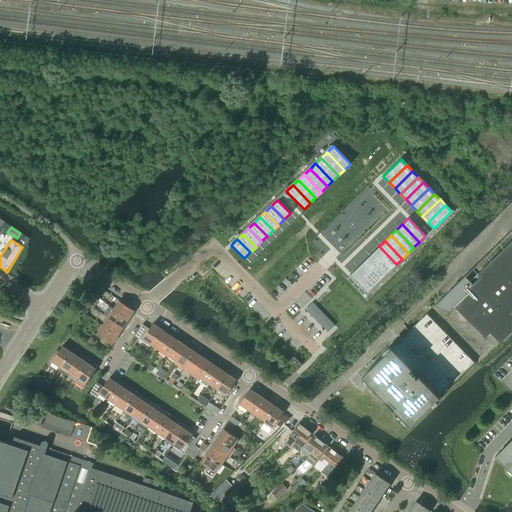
[(379,246),(374,252),(391,270),(396,264),(379,246)]
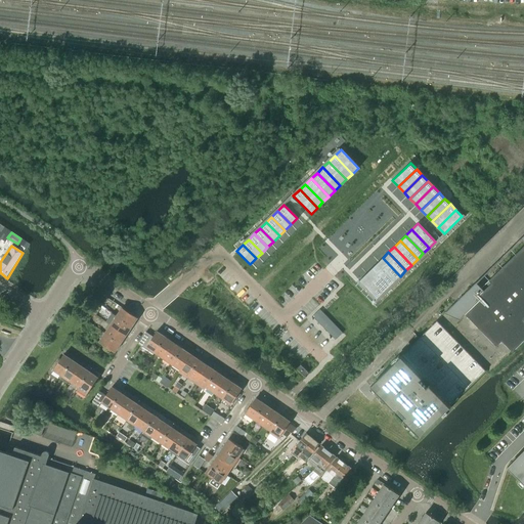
[(383,258),(377,263),(394,281),(400,276),(383,258)]
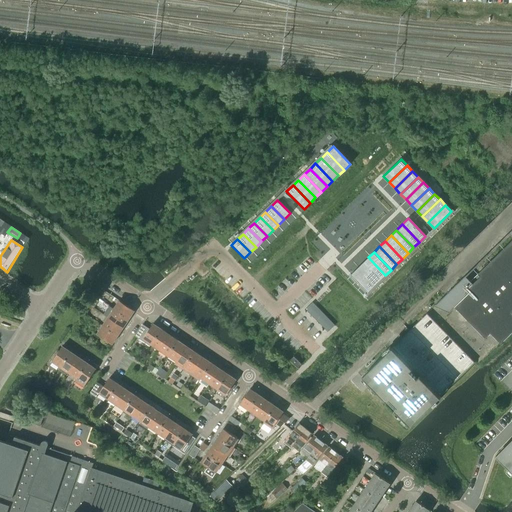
[(368,257),(362,263),(379,281),(385,275),(368,257)]
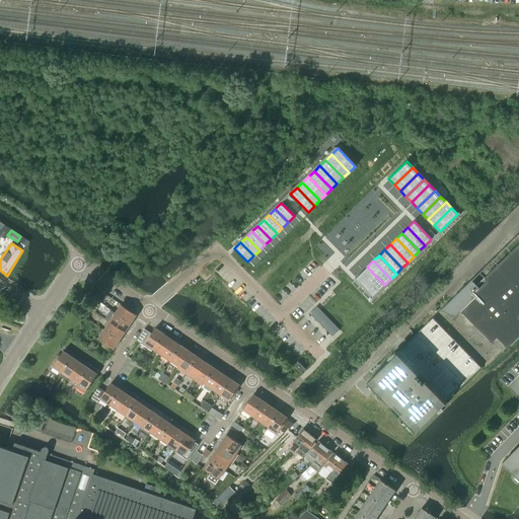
[(367,267),(362,272),(379,290),(384,285),(367,267)]
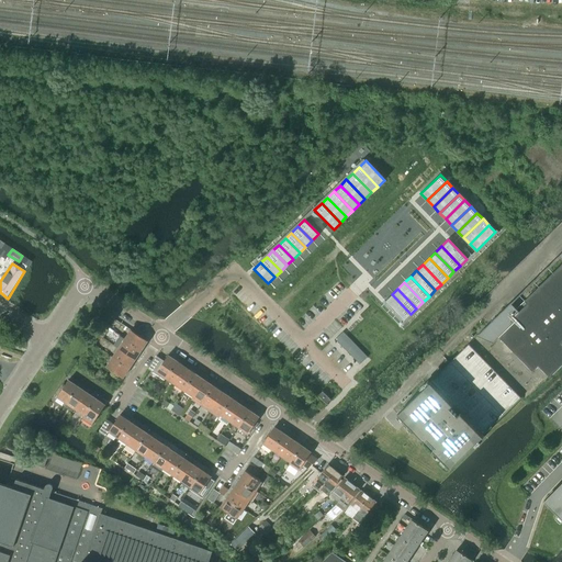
[(392,294),(385,301),(404,321),(411,314),(392,294)]
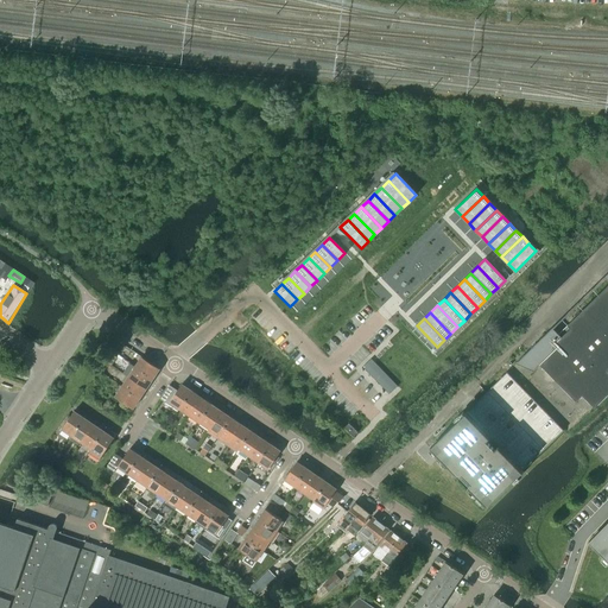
[(143,356),(135,367),(153,379),(160,369),(143,356)]
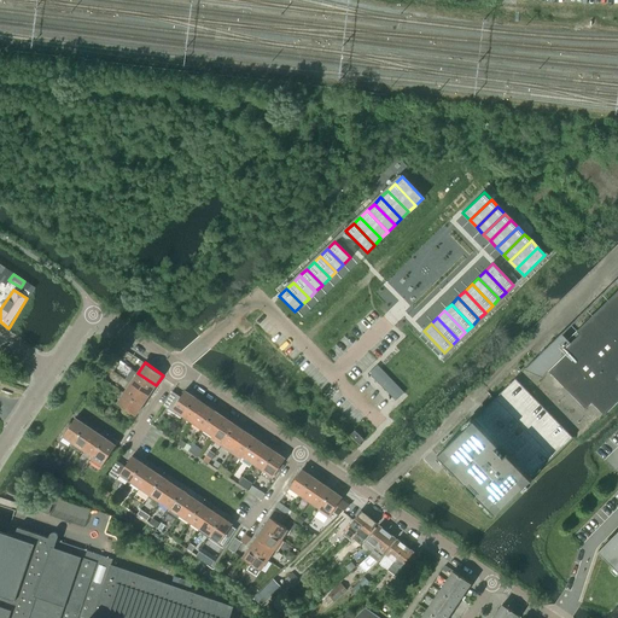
[(377,365),(369,373),(396,401),(404,392),(377,365)]
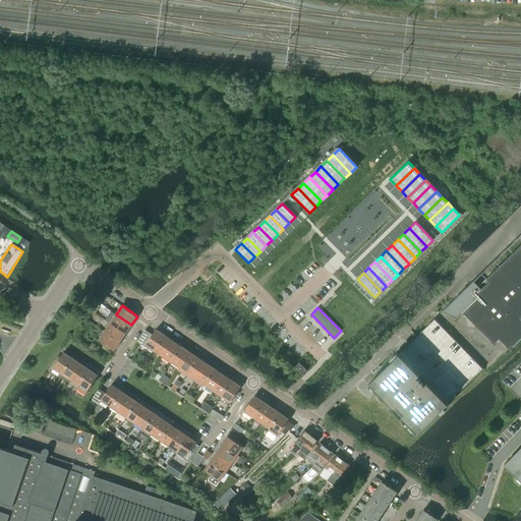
[(116,314),(110,323),(126,334),(131,325),(116,314)]
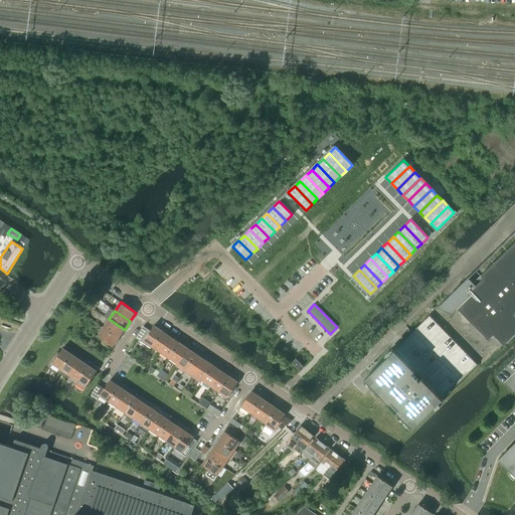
[(395,349),(366,377),(367,379),(370,382),(375,386),(390,403),(391,404),(392,405),(398,411),(413,426),(444,398),(478,365),(430,316),(399,345),(395,349)]
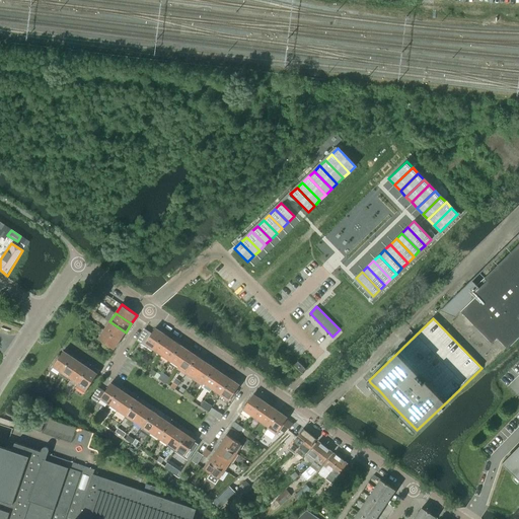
[(109,321),(104,329),(120,341),(126,332),(109,321)]
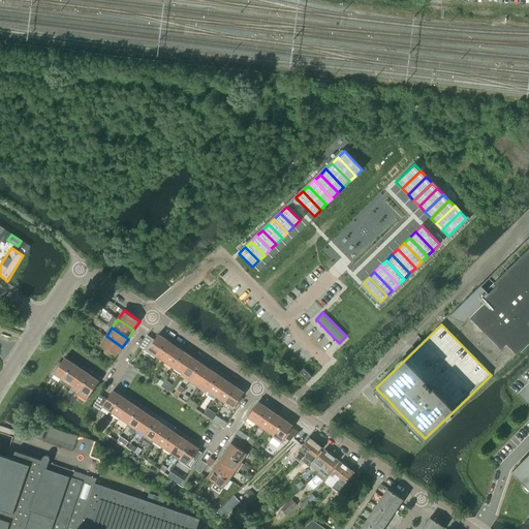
[(156,355),(167,340),(158,334),(155,340),(148,335),(139,347),(155,358),(156,355)]
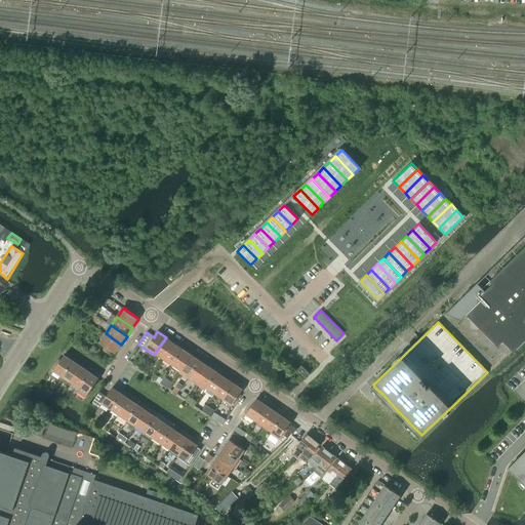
[(121,345),(106,333),(99,342),(115,353),(121,345)]
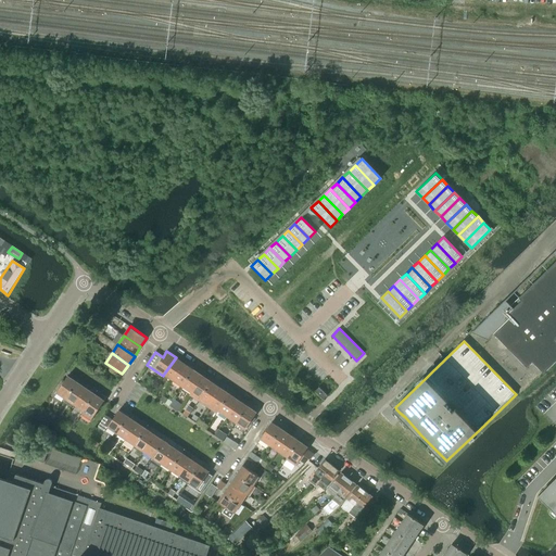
[(164,374),(174,380),(185,363),(176,357),(164,374)]
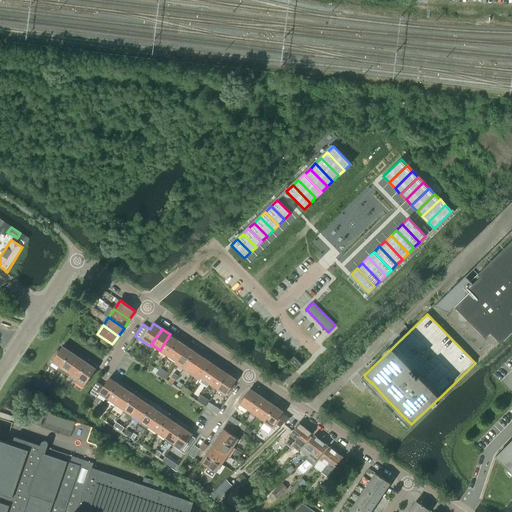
[(160,350),(168,356),(178,340),(170,334),(160,350)]
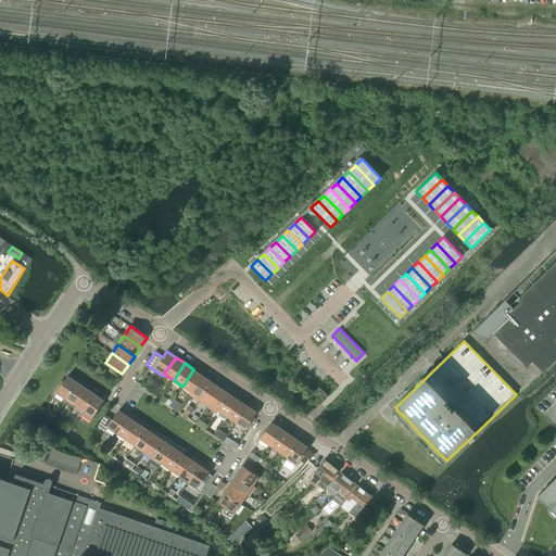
[(182,387),(191,392),(203,376),(193,369),(182,387)]
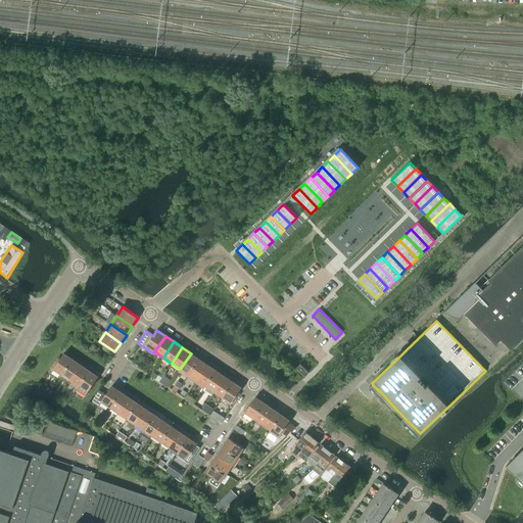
[(53,369),(62,375),(73,360),(64,353),(53,369)]
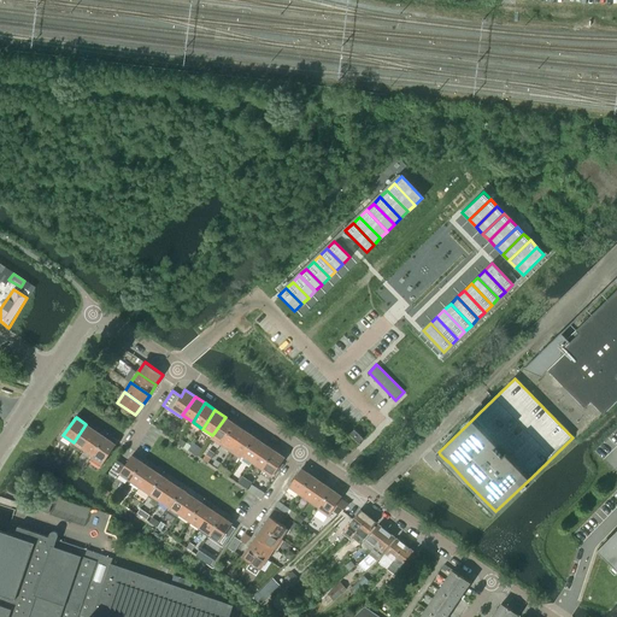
[(212,435),(210,439),(221,445),(235,423),(225,417),(212,435)]
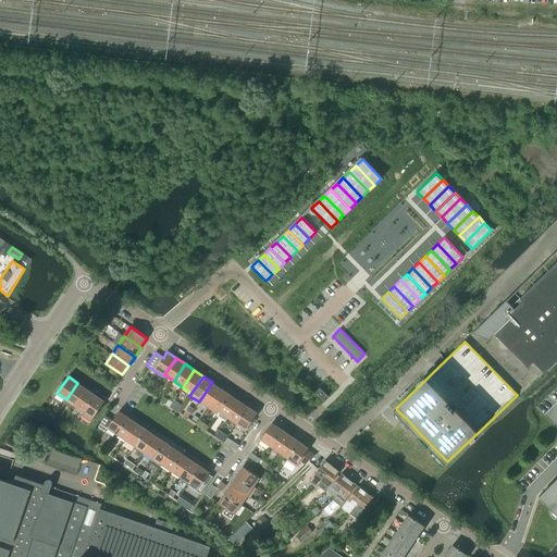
[(212,382),(199,401),(208,408),(221,388),(212,382)]
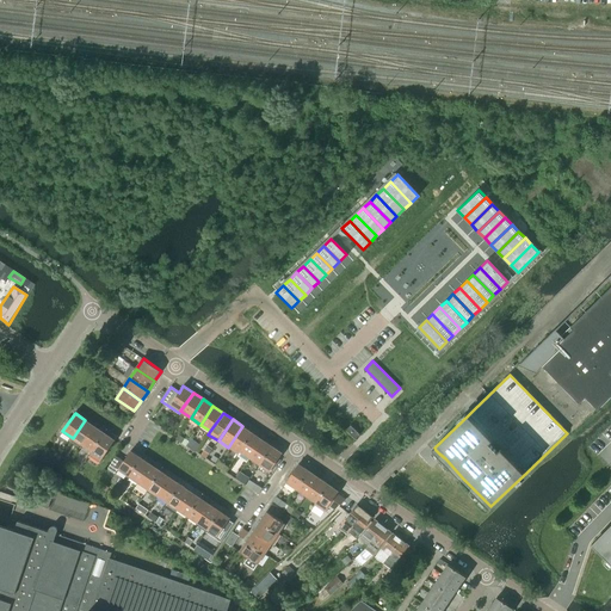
[(73,438),(82,445),(94,426),(85,420),(73,438)]
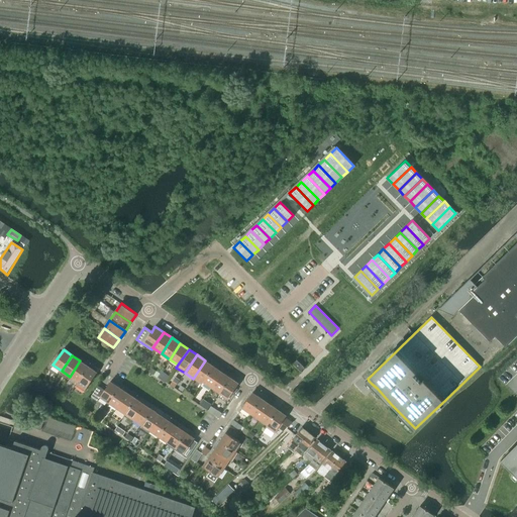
[(293,364),(300,372),(304,368),(297,359),(293,364)]
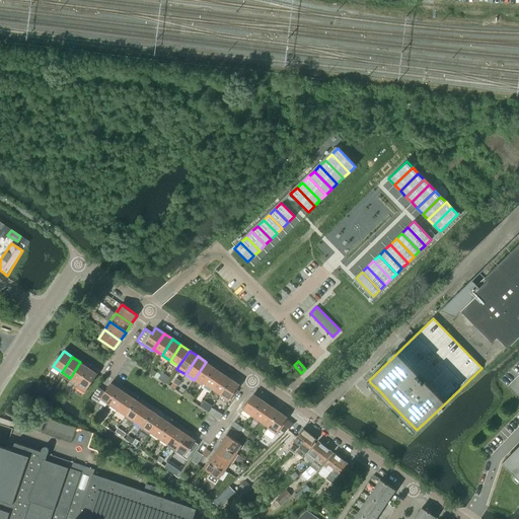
[(70,378),(78,383),(89,368),(80,362),(70,378)]
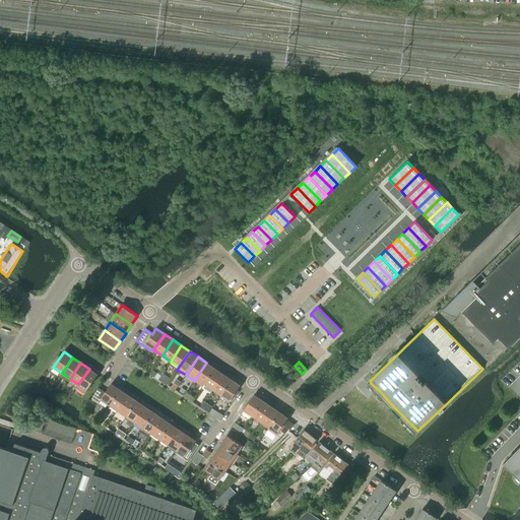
[(206,363),(194,381),(202,387),(204,384),(215,368),(206,363)]
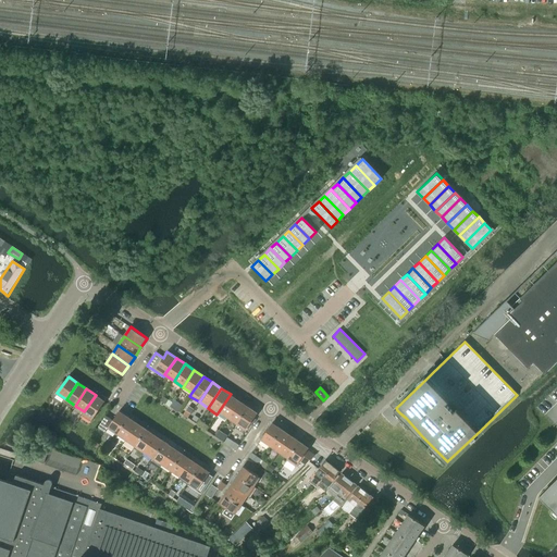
[(219,411),(227,418),(239,400),(231,394),(219,411)]
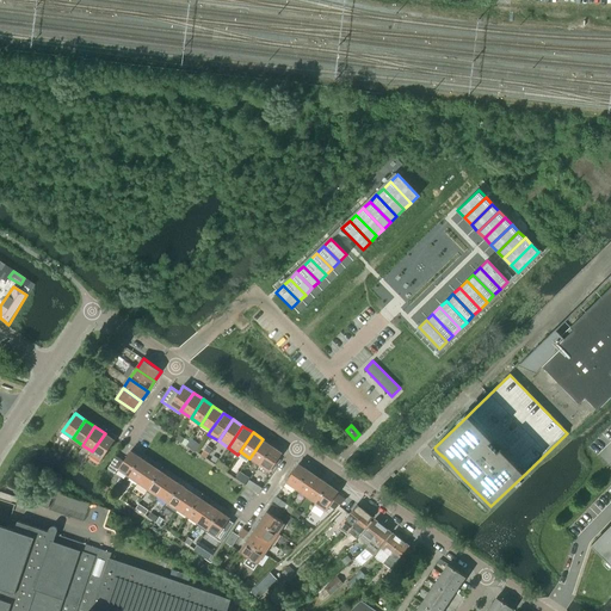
[(105,433),(92,451),(90,455),(100,462),(115,440),(105,433)]
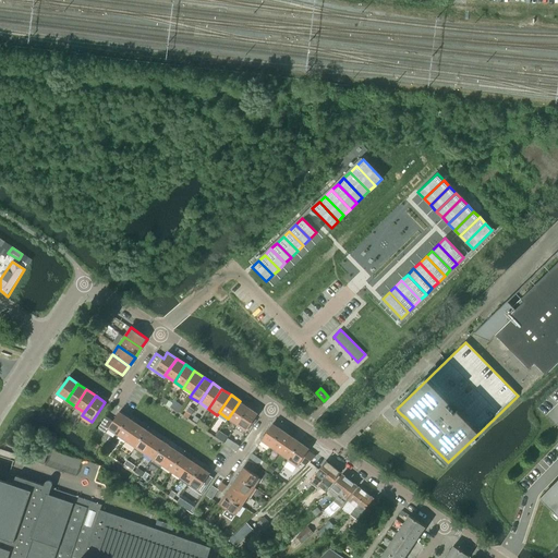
[(228,419),(238,424),(249,408),(240,401),(228,419)]
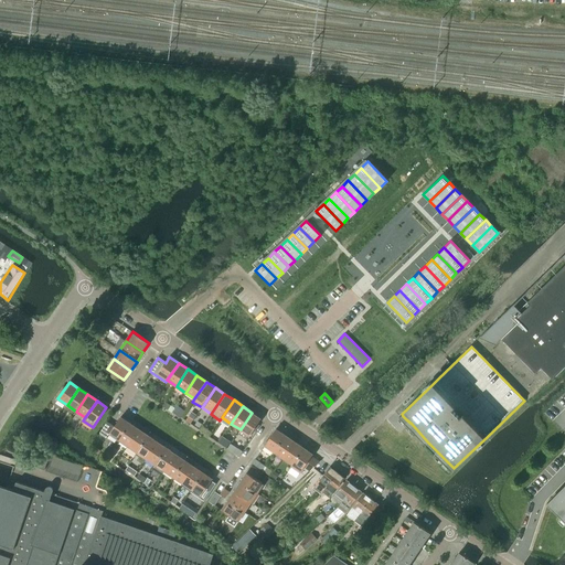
[(252,413),(241,429),(249,436),(262,418),(252,413)]
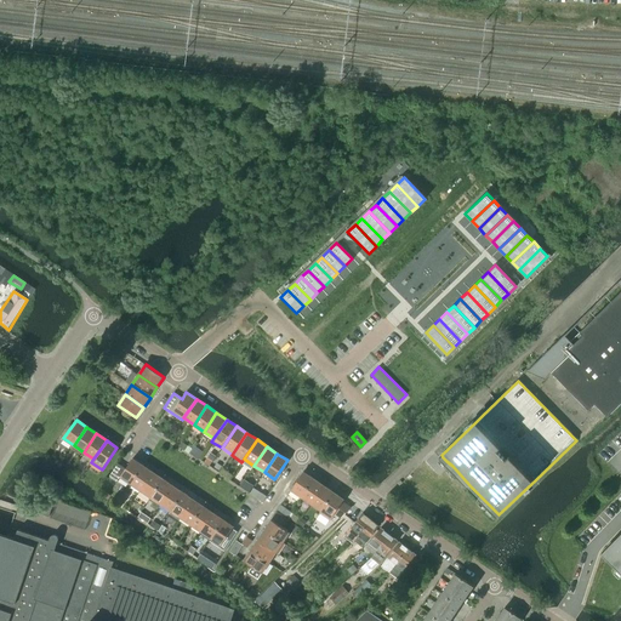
[(120,477),(130,484),(143,465),(132,459),(125,468),(118,463),(108,477),(117,483),(120,477)]
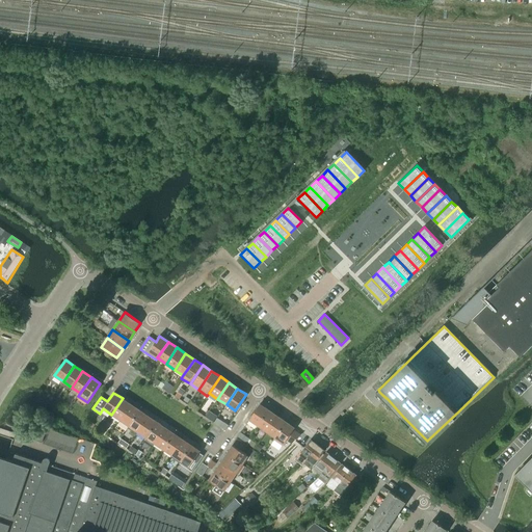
[(111,415),(121,421),(131,404),(123,398),(111,415)]
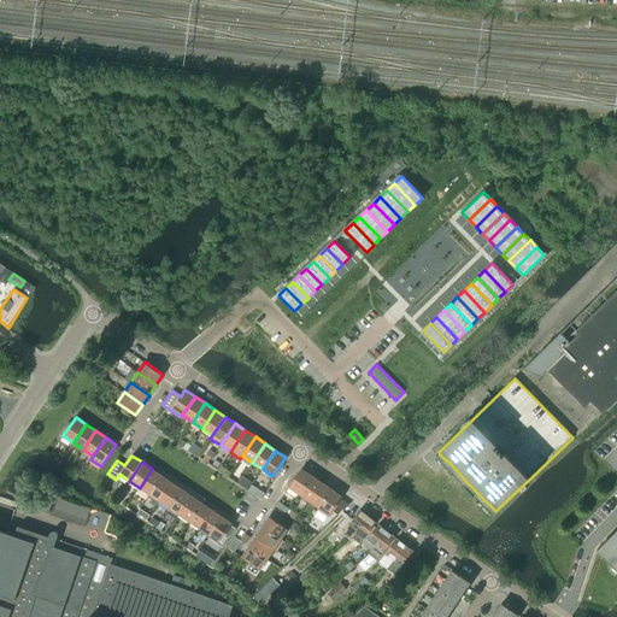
[(289,487),(299,494),(311,475),(301,468),(289,487)]
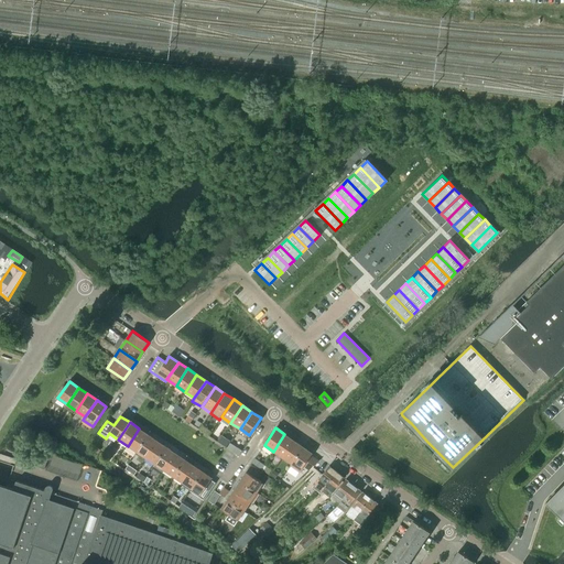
[(128,446),(137,452),(148,435),(139,429),(128,446)]
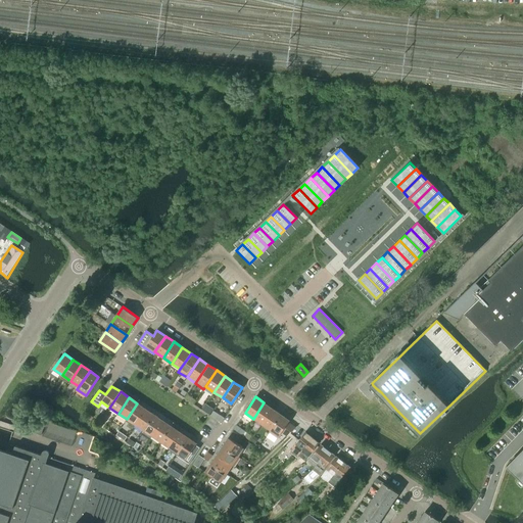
[(253,419),(262,424),(273,409),(264,402),(253,419)]
